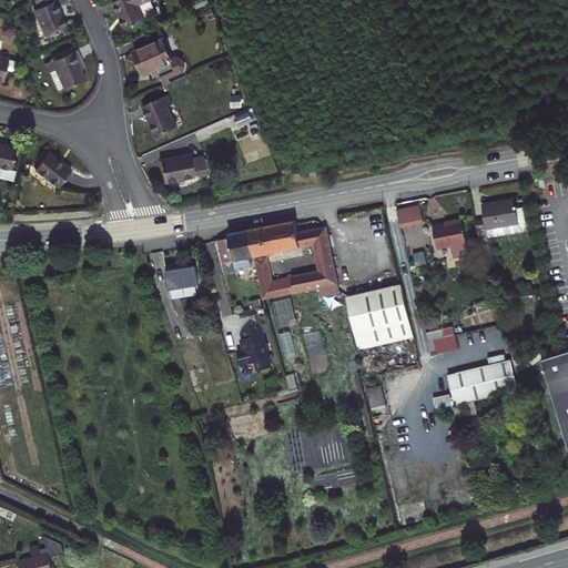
[(46,31),(67,22),(57,0),(47,0),(33,6),(46,31)]
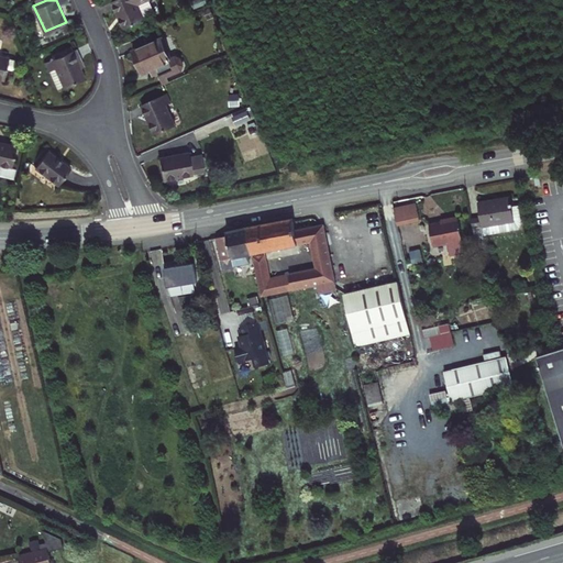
[(122,26),(154,13),(148,0),(112,0),(111,1),(122,26)]
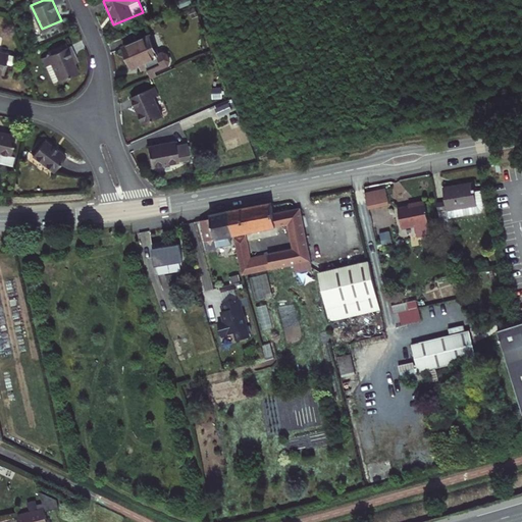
[(168,53),(163,51),(159,53),(150,32),(121,44),(132,67),(138,64),(140,69),(149,65),(152,73),(170,65),(171,59),(168,53)]
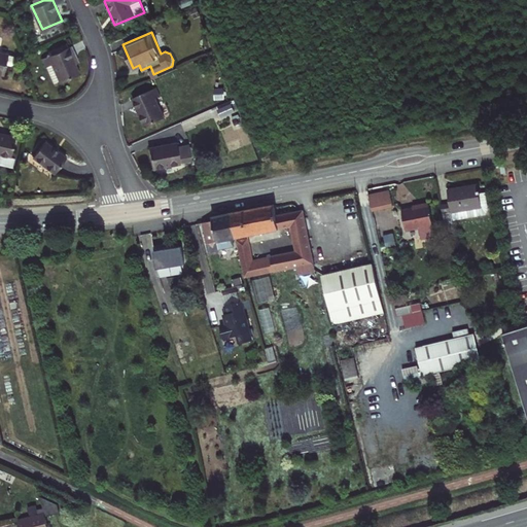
[(80,74),(70,48),(41,60),(51,85),(80,74)]
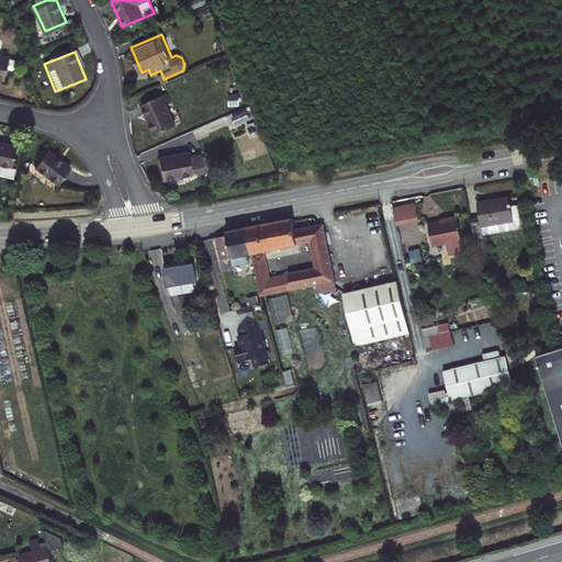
[(0,77),(6,78),(10,57),(0,54),(0,77)]
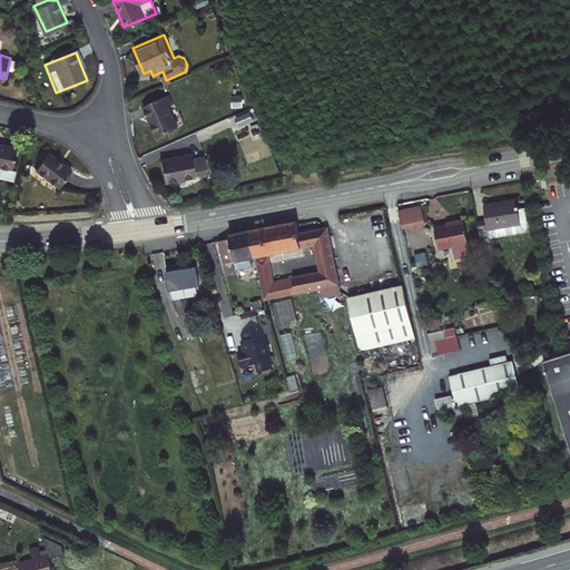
[(156,133),(176,125),(169,110),(173,108),(168,97),(145,107),(156,133)]
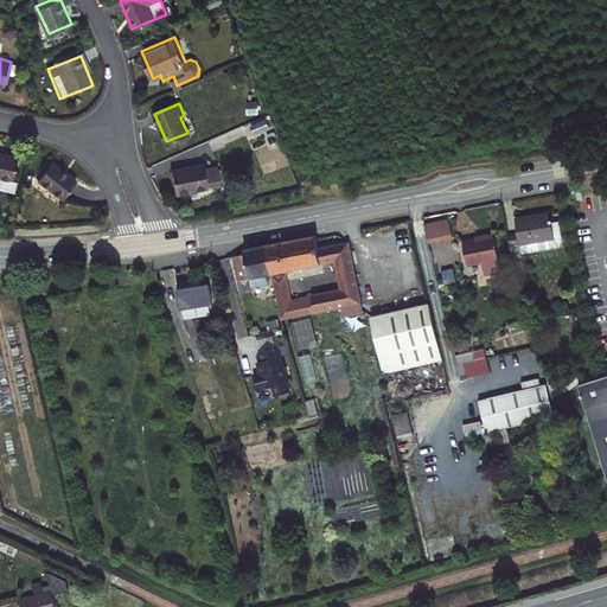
[(249,126),(253,135),(270,128),(267,119),(249,126)]
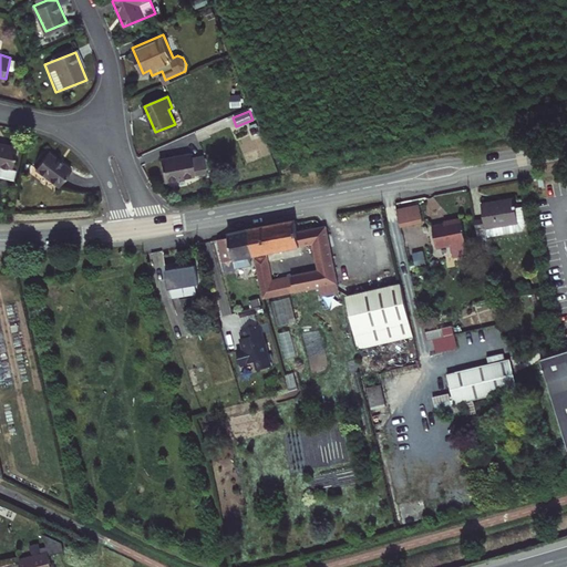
[(18,168),(12,167),(17,147),(0,142),(0,165),(2,166),(0,174),(16,177),(18,168)]
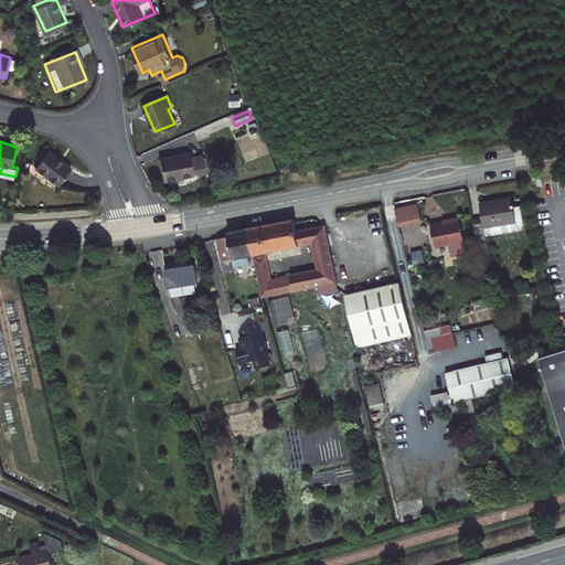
[(60,182),(71,167),(46,150),(35,166),(60,182)]
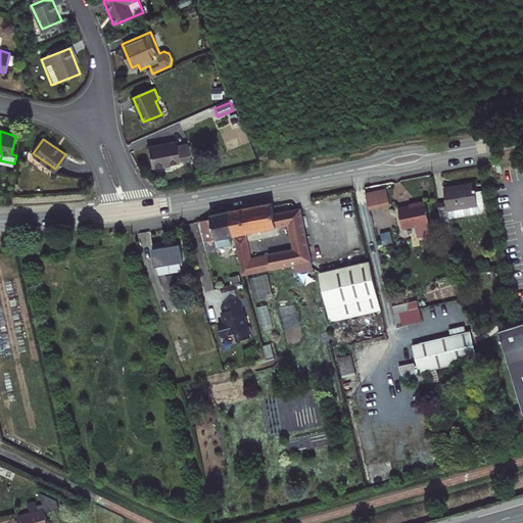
[(180,158),(190,157),(188,145),(178,146),(178,142),(149,146),(152,167),(180,161),(180,158)]
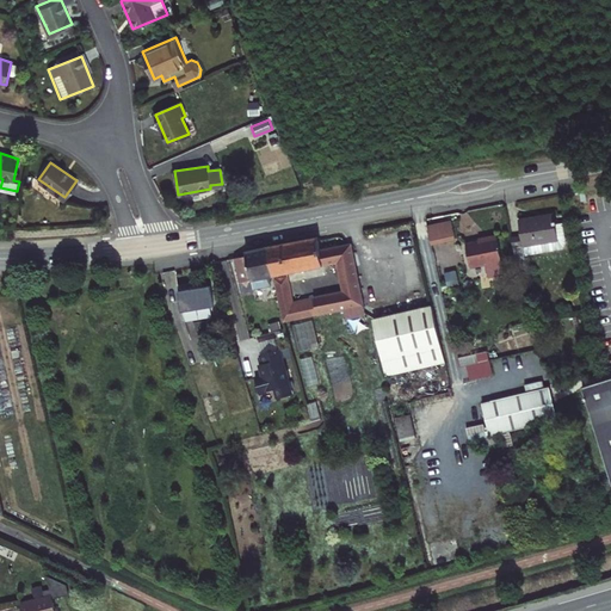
[(528,246),(561,235),(555,217),(553,209),(519,220),(523,233),(514,235),(522,255),(530,253),(528,246)]
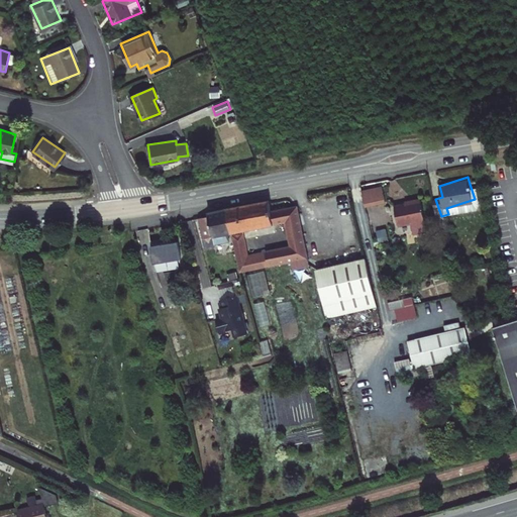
[(370,204),(401,197),(398,181),(367,189),(370,204)]
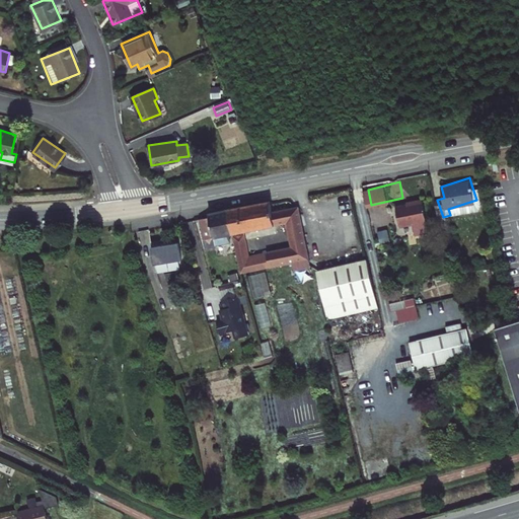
[(448,209),(450,215),(484,204),(476,182),(471,184),(476,200),(448,209)]
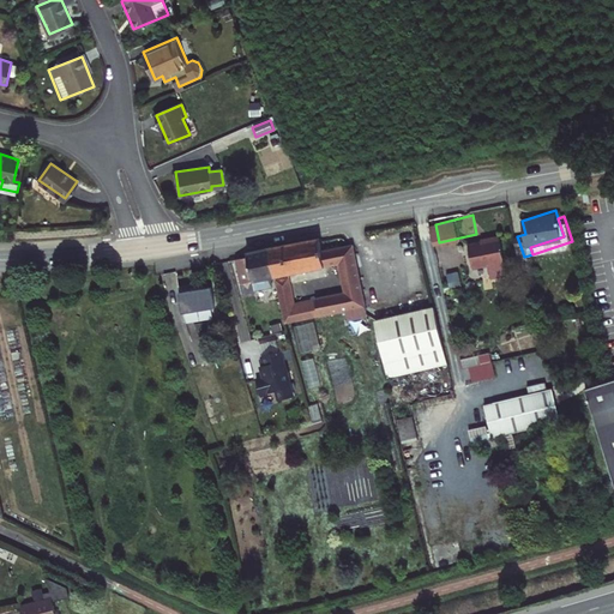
[(293,270),(341,260),(337,245),(324,248),(321,236),(287,244),(293,270)]
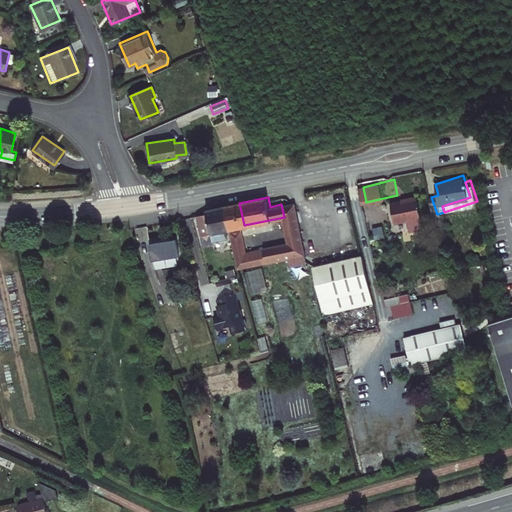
[(391,200),(394,224),(421,220),(418,197),(391,200)]
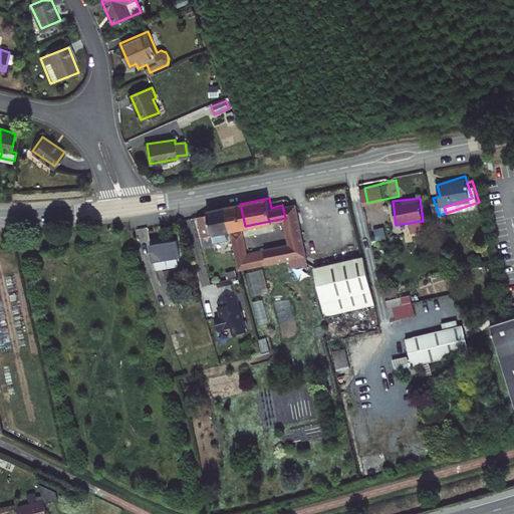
[(288,234),(303,231),(296,202),(282,205),(285,218),(288,234)]
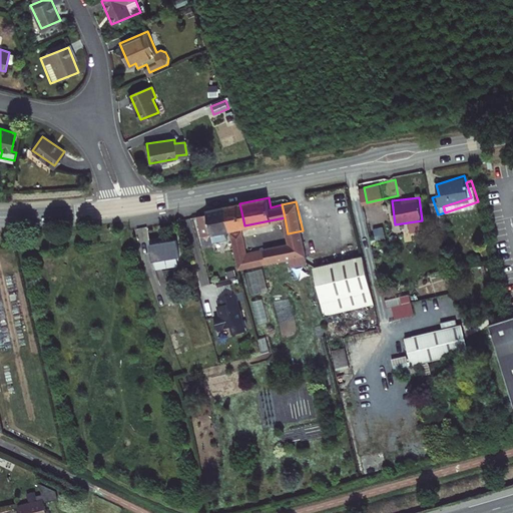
[(243,225),(244,225),(239,203),(226,206),(231,228),(243,225)]
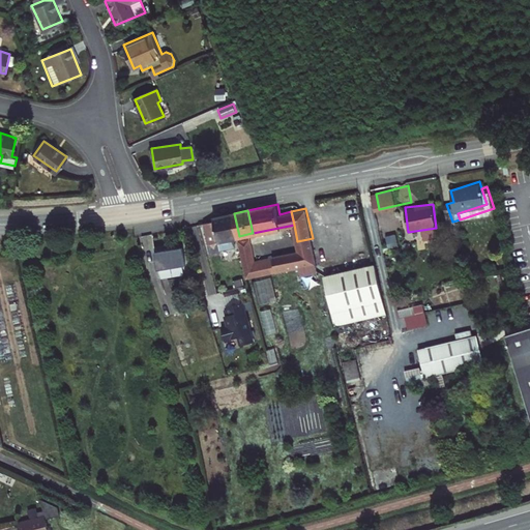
[(222,240),(239,236),(234,213),(215,217),(215,221),(208,223),(213,247),(223,245),(222,240)]
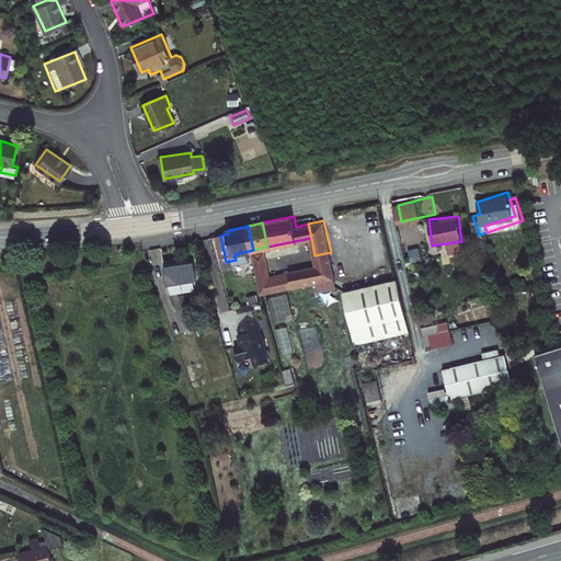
[(264,293),(319,279),(316,263),(288,268),(289,273),(274,277),(266,247),(253,250),(264,293)]
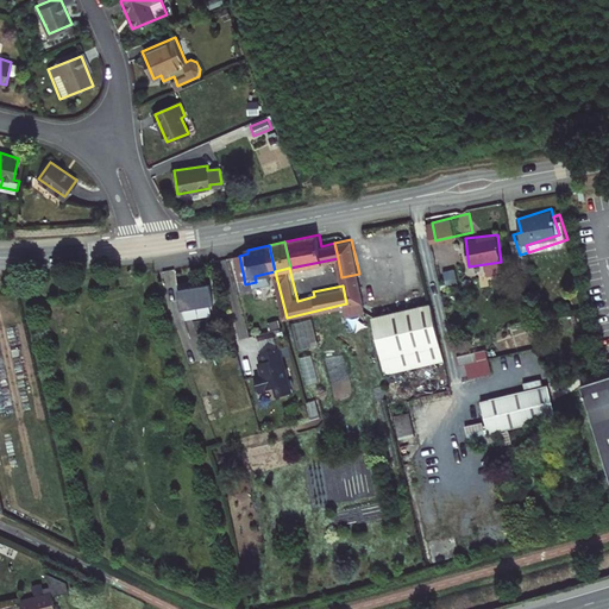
[(255,276),(256,282),(276,277),(275,271),(255,276)]
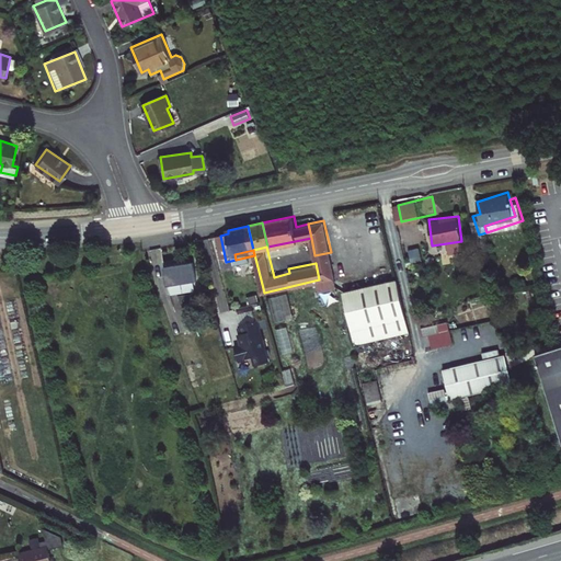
[(316,263),(332,259),(331,252),(315,255),(316,263)]
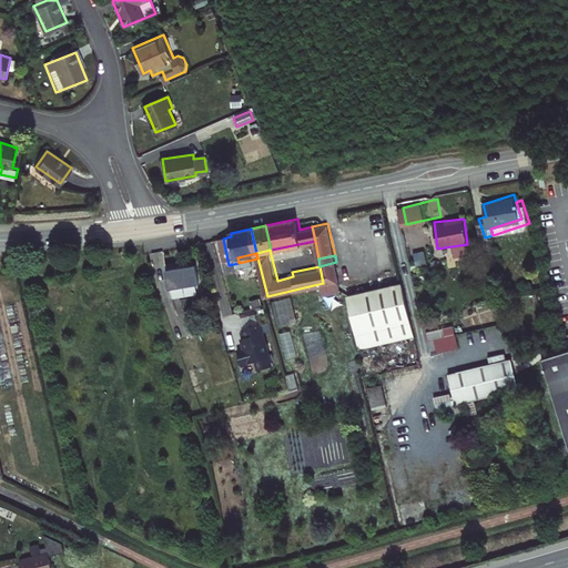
[(325,293),(343,288),(336,262),(320,266),(323,283),(325,293)]
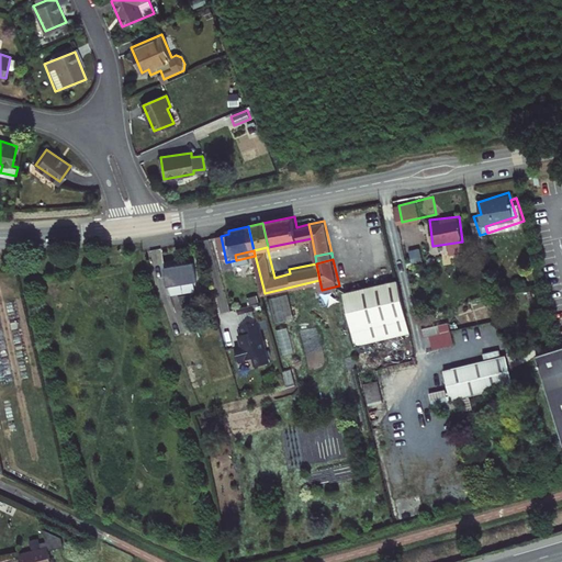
[(166,293),(198,288),(194,263),(163,268),(166,293)]
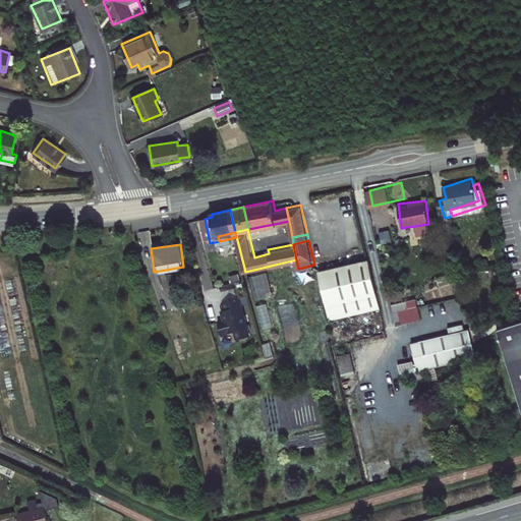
[(329,321),(380,308),(368,259),(317,272),(329,321)]
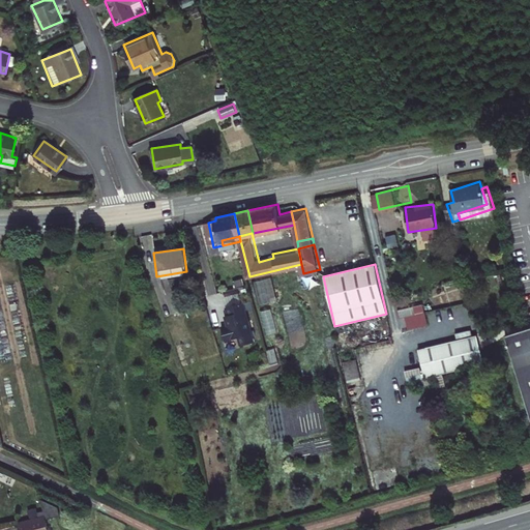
[(272,277),(256,281),(259,303),(275,301),(272,277)]
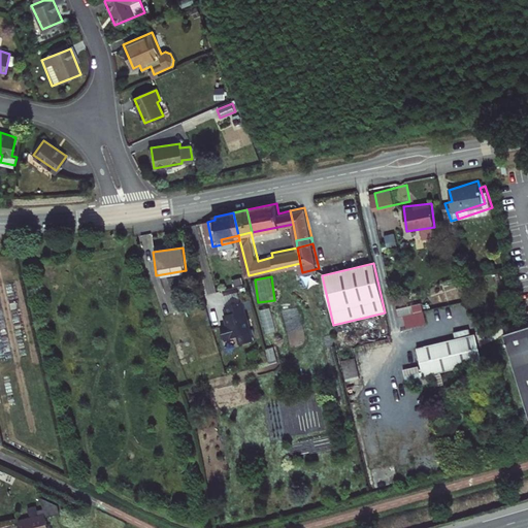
[(397,317),(403,316),(405,327),(425,325),(422,303),(396,306),(397,317)]
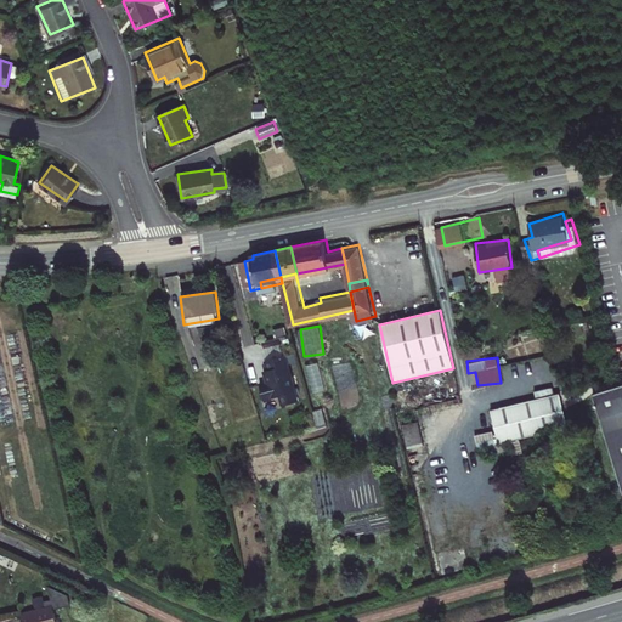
[(298,402),(288,365),(266,371),(270,383),(260,385),(264,401),(280,397),(282,407),(298,402)]
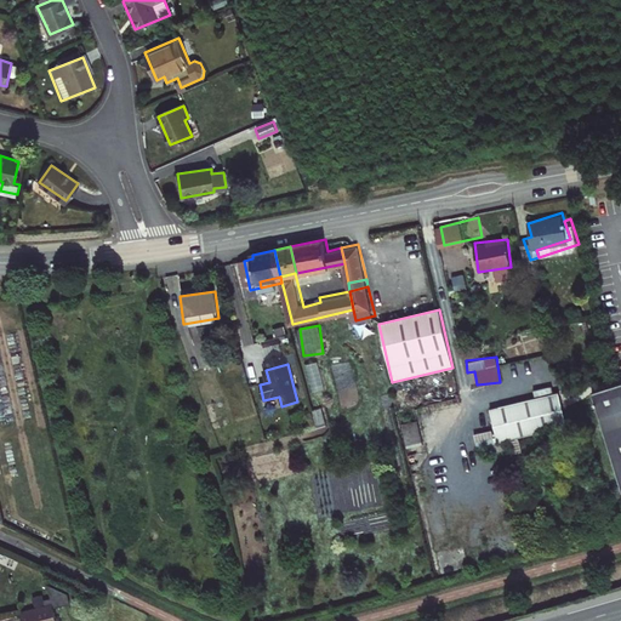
[(620,385),(593,394),(620,478),(620,385)]
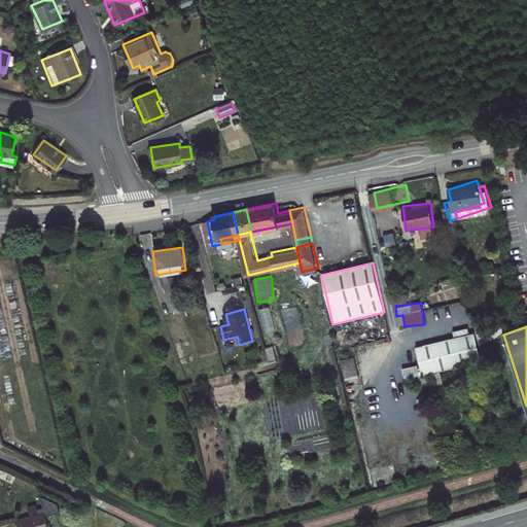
[(422,374),(482,357),(476,332),(415,349),(422,374)]
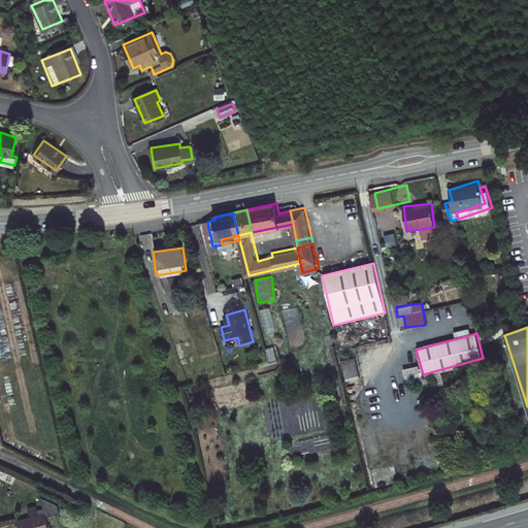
[(345,377),(358,375),(355,359),(342,361),(345,377)]
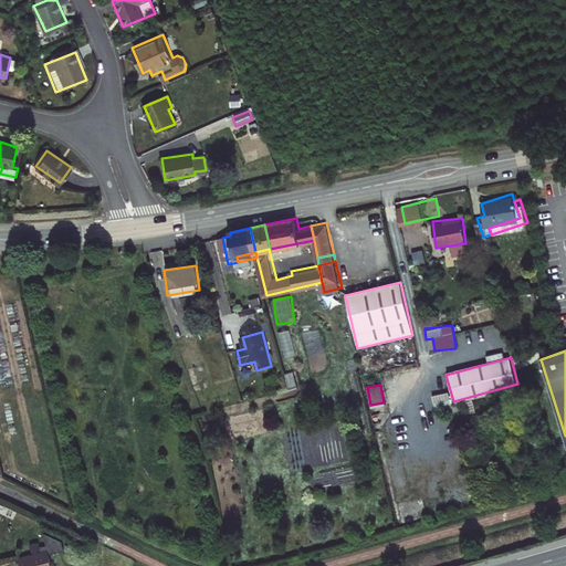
[(331,461),(344,461),(345,423),(333,423),(333,433),(338,433),(338,453),(331,452),(331,461)]
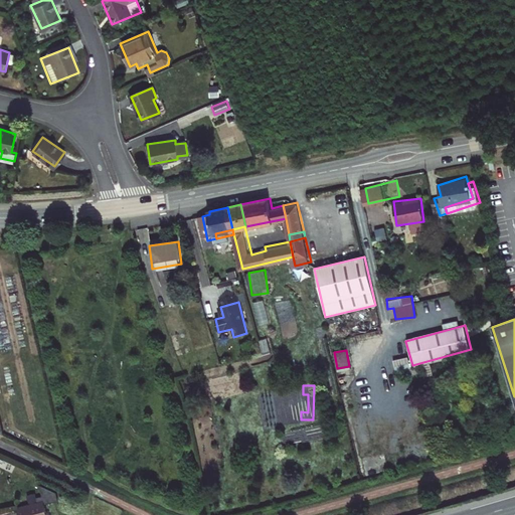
[(16,514),(46,514),(43,503),(16,510),(16,514)]
